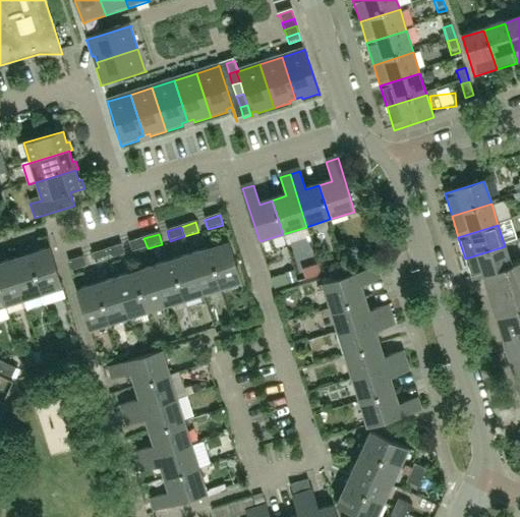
[(148,248),(143,238),(129,243),(132,253),(148,248)]
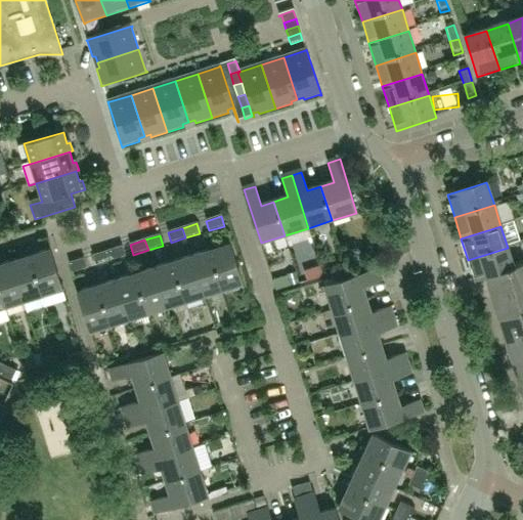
[(243,285),(230,245),(210,251),(223,291),(243,285)]
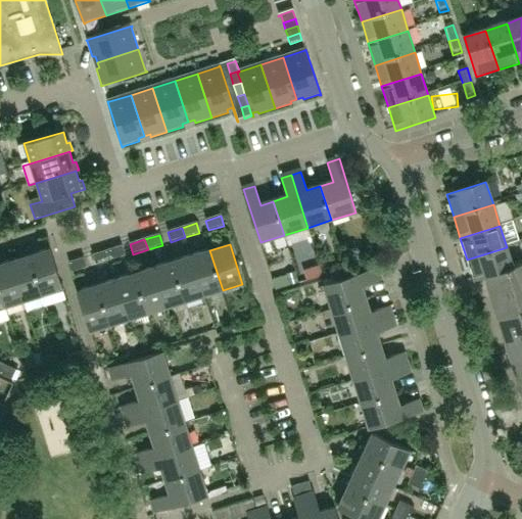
[(125,256),(122,247),(107,251),(110,261),(125,256)]
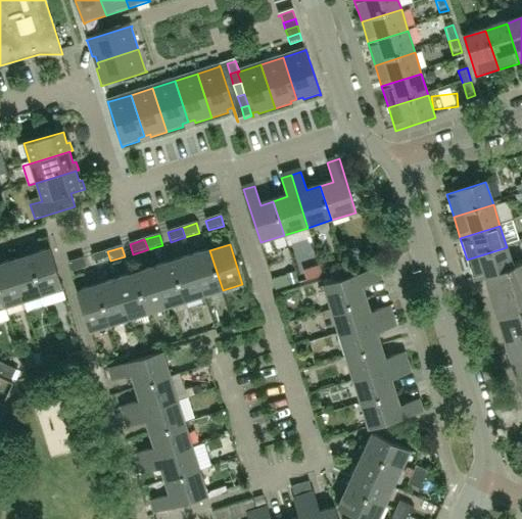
[(514,269),(507,247),(467,260),(474,282),(485,279),(484,279),(514,269)]
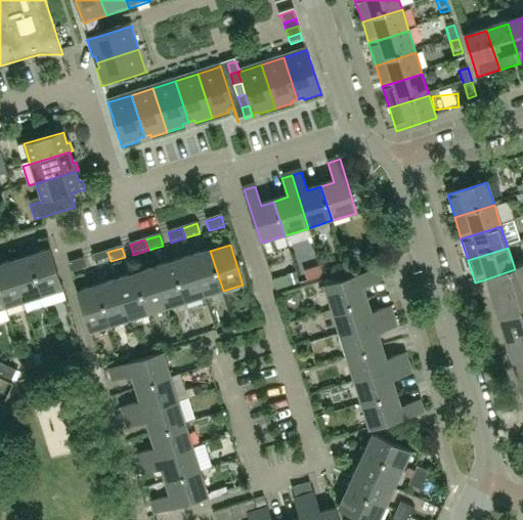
[(62,290),(50,251),(31,257),(43,297),(62,290)]
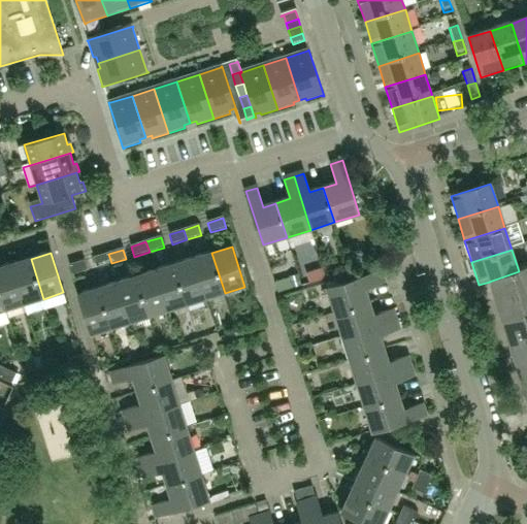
[(205,299),(225,293),(211,253),(193,259),(205,299)]
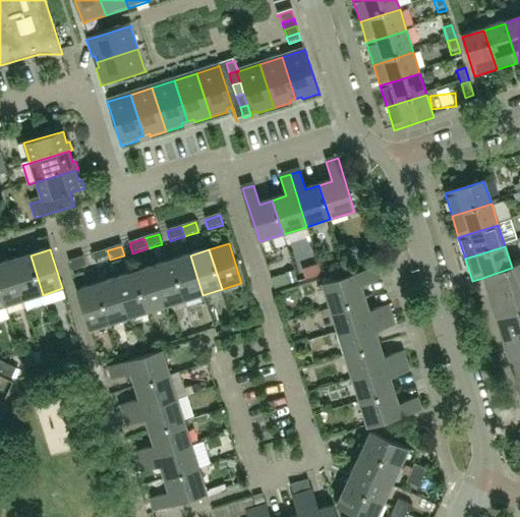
[(110,260),(107,250),(92,255),(95,265),(110,260)]
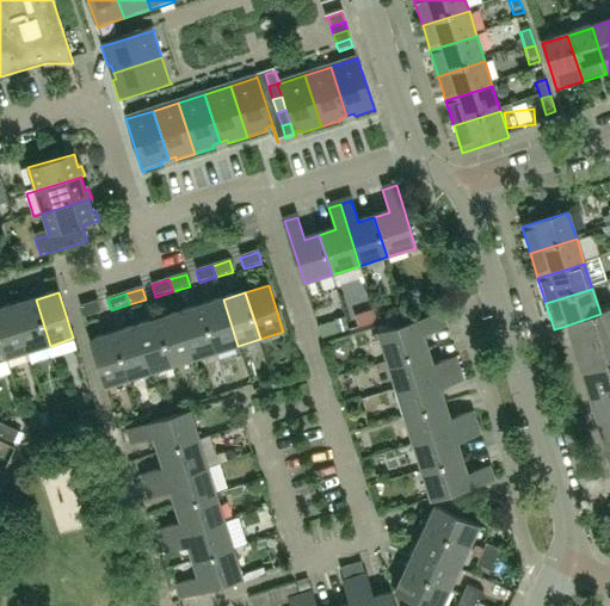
[(50,346),(36,300),(13,307),(28,352),(50,346)]
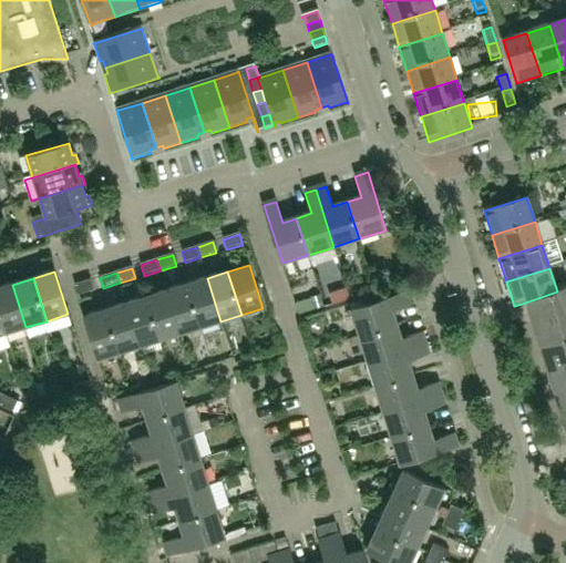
[(220,321),(207,278),(187,284),(202,327),(220,321)]
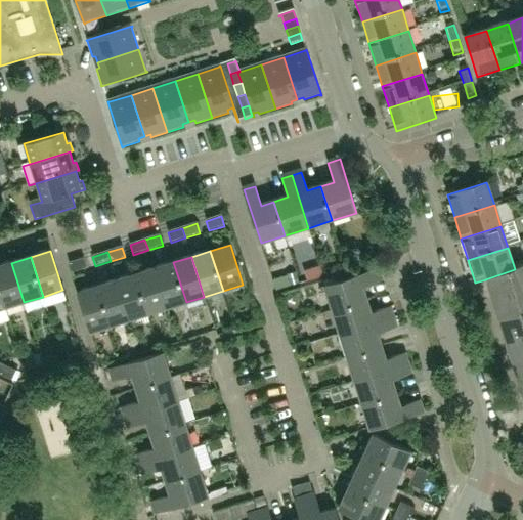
[(87,269),(84,260),(70,264),(72,273),(87,269)]
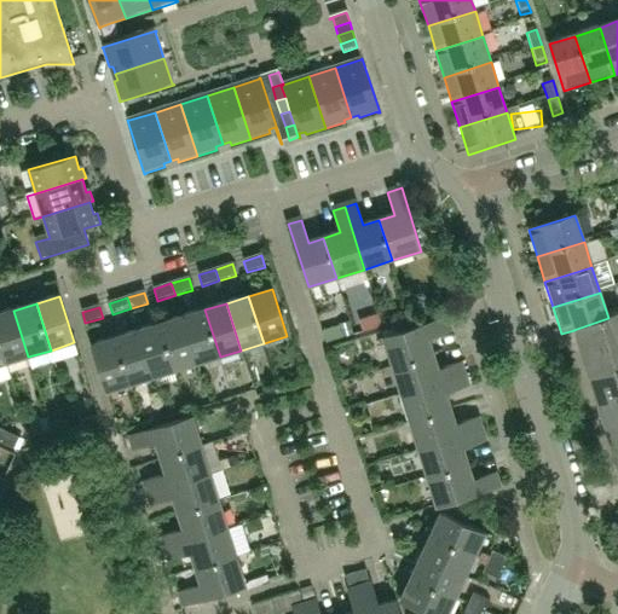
[(220,357),(204,310),(182,317),(197,364),(220,357)]
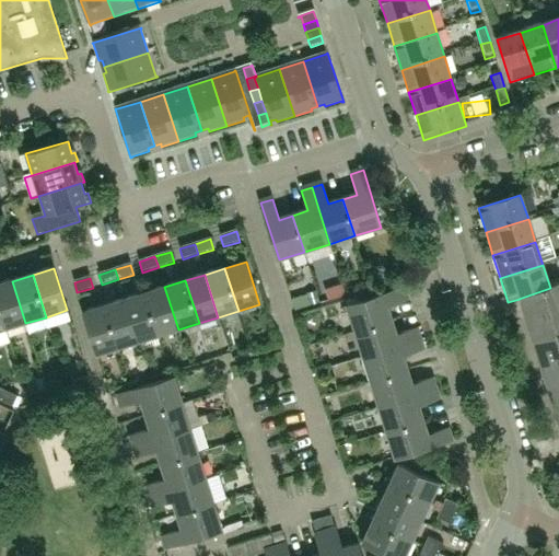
[(12,281),(0,285),(0,311),(6,329),(25,323),(12,281)]
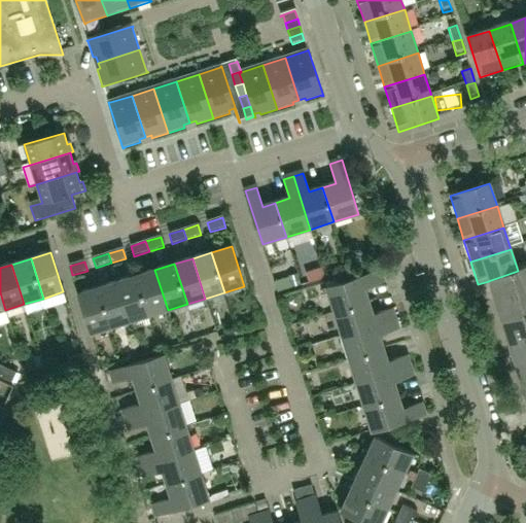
[(525,268),(518,271),(488,281),(489,281),(495,302),(525,291),(525,268)]
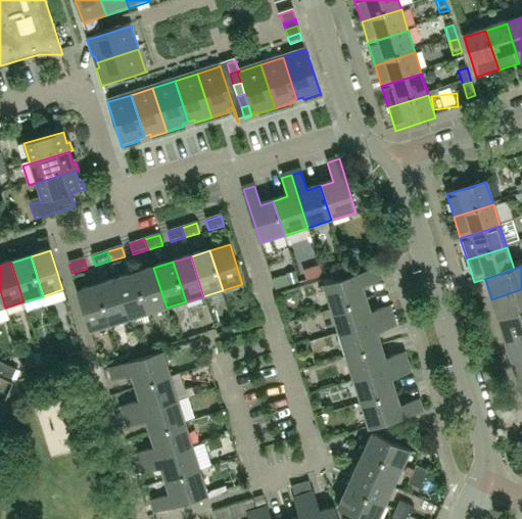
[(147,314),(167,308),(153,268),(135,274),(147,314)]
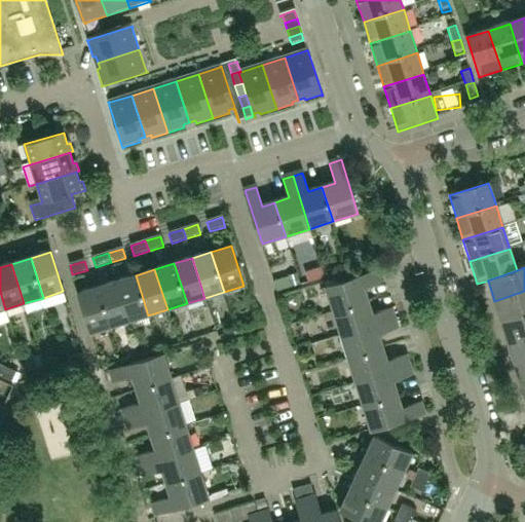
[(364,288),(383,282),(380,271),(326,288),(334,312),(369,301),(364,288)]
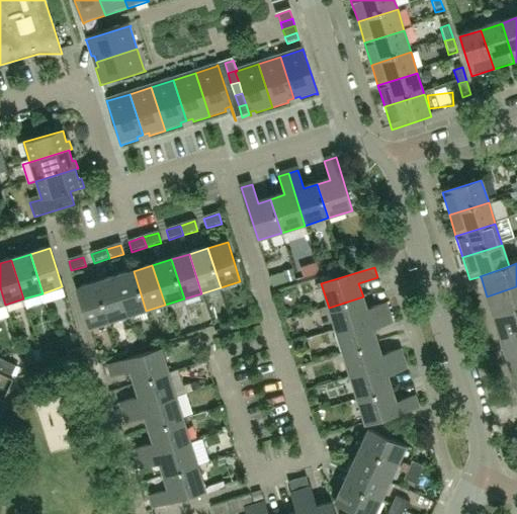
[(292,270),(283,273),(287,285),(296,283),(292,270)]
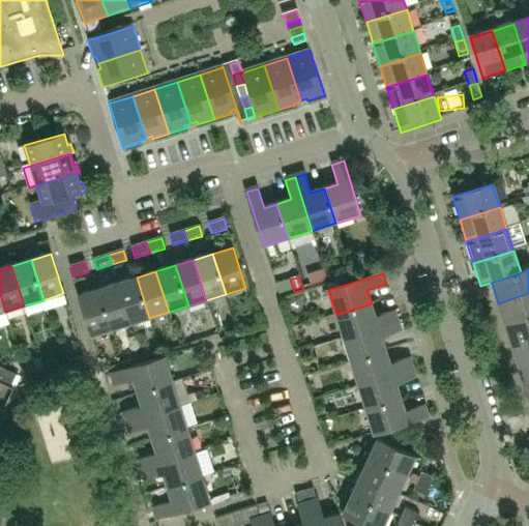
[(118,284),(130,324),(149,318),(137,278),(118,284)]
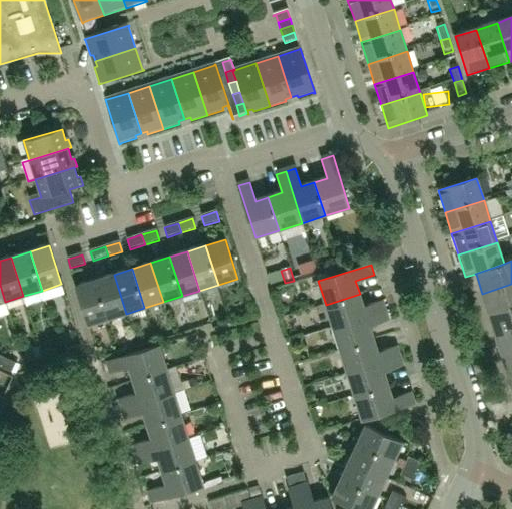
[(126,314),(114,275),(95,281),(108,320),(126,314)]
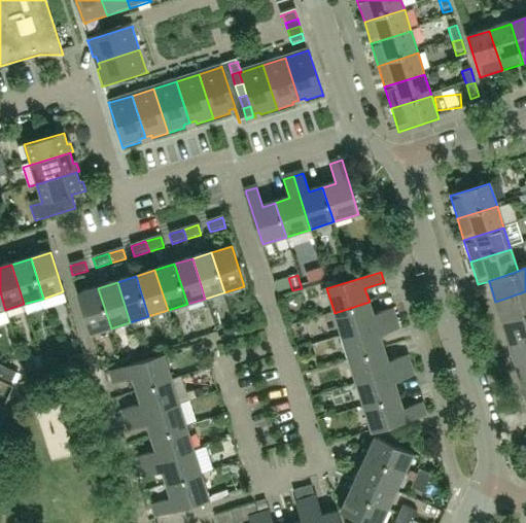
[(111,328),(98,288),(78,294),(91,335),(111,328)]
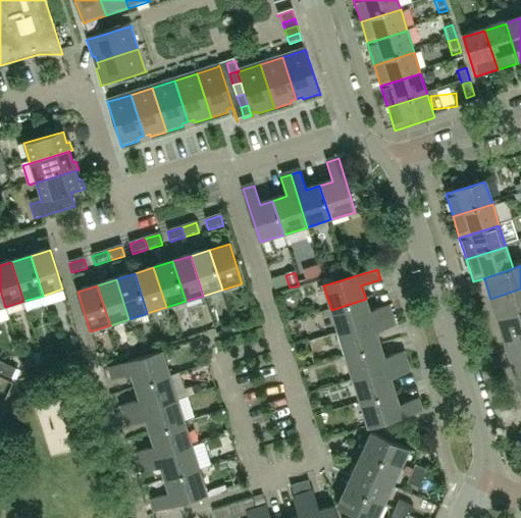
[(520,289),(490,299),(498,321),(520,313),(520,289)]
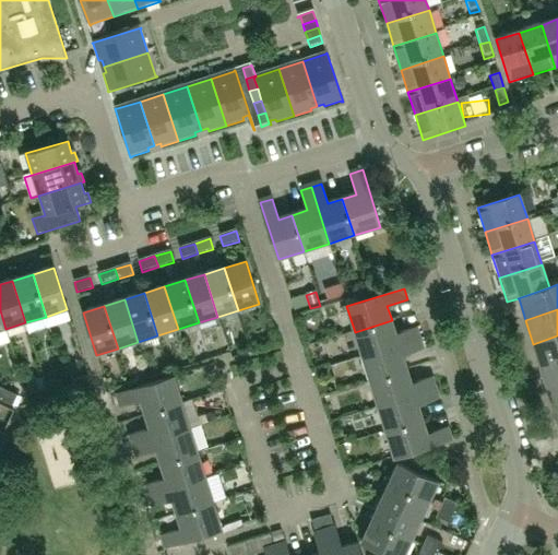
[(417,329),(396,335),(392,320),(355,332),(363,357),(420,340),(417,329)]
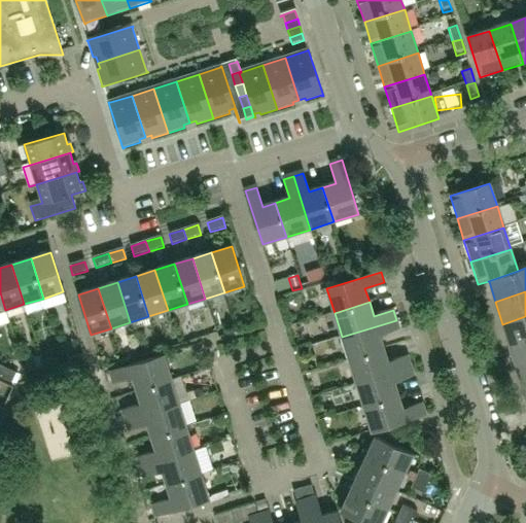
[(525,316),(502,324),(509,345),(525,339),(525,316)]
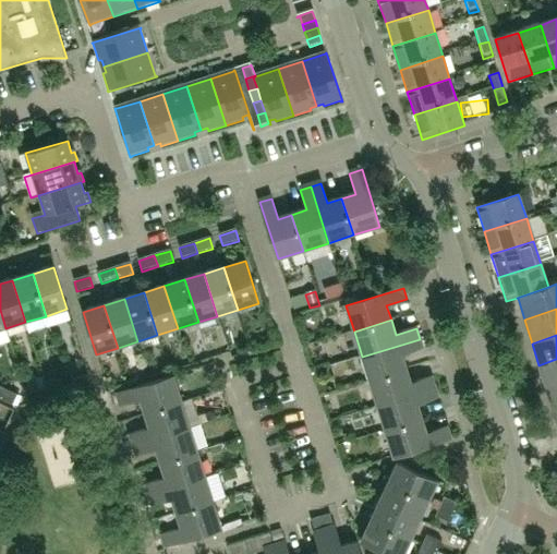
[(407,370),(402,356),(423,349),(420,339),(362,357),(370,382),(407,370)]
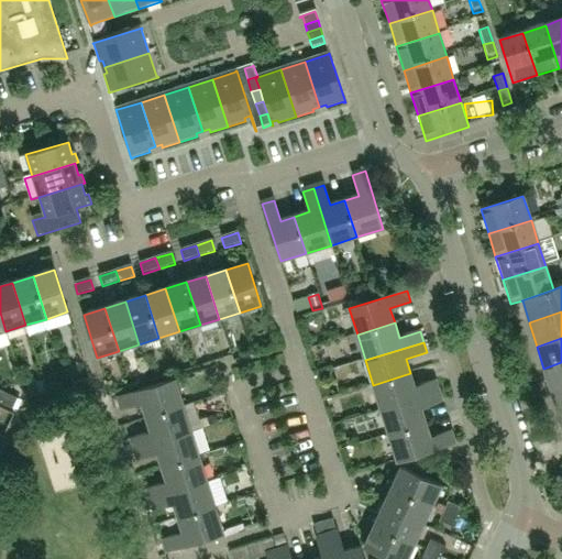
[(561,362),(543,369),(551,392),(561,388),(561,362)]
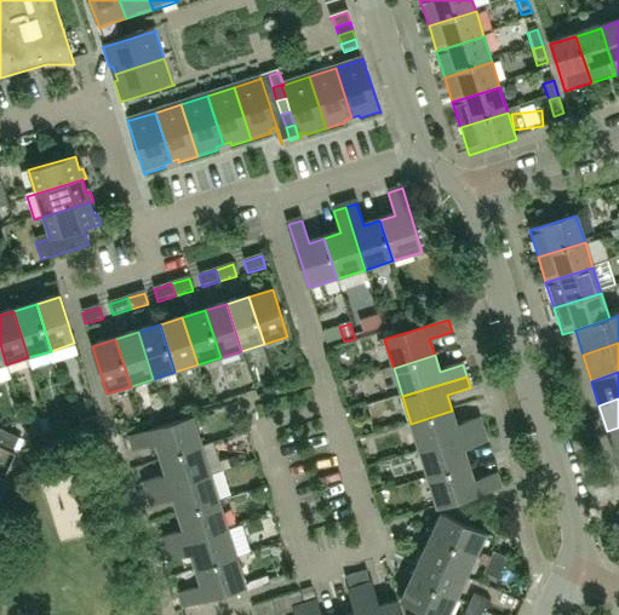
[(457,427),(452,411),(411,424),(419,452),(483,431),(480,420),(457,427)]
